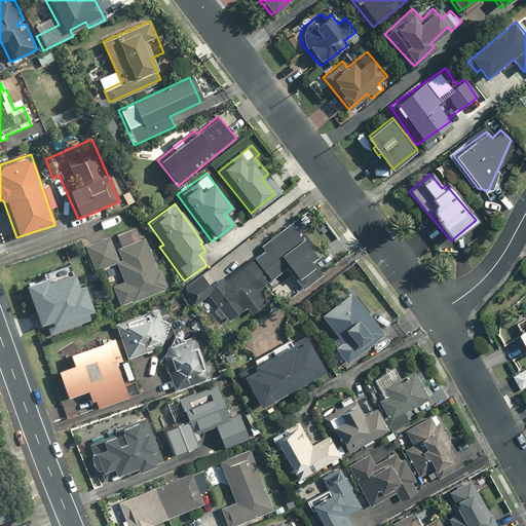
[(296,222),(211,286),(201,274),(183,289),(195,305),(205,297),(225,323),(245,307),(251,315),(268,302),(259,289),(288,266),(298,279),(312,267),(307,261),(316,254),(303,237),(300,240),(295,233),(301,229),(296,222)]
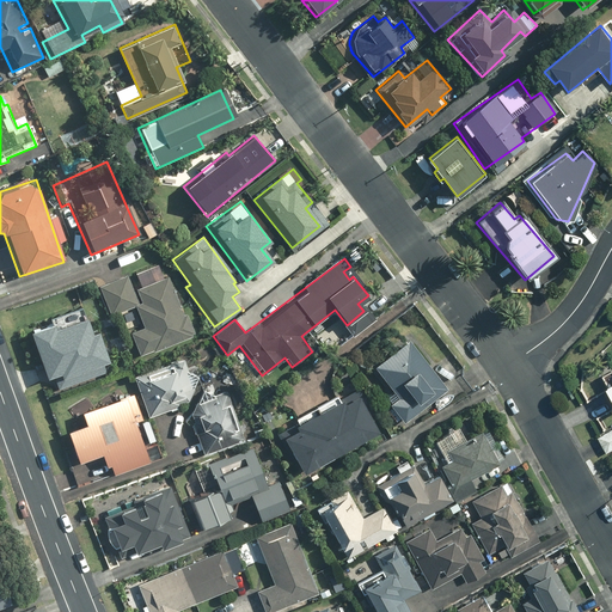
[(183,316),(167,276),(135,289),(128,271),(96,285),(108,314),(132,304),(142,329),(130,334),(141,357),(195,336),(187,314),(183,316)]
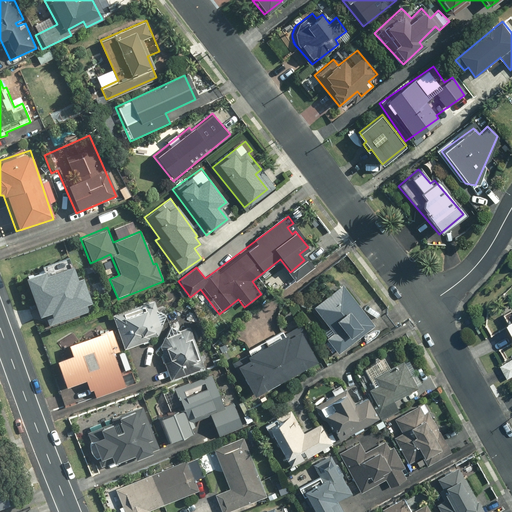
[(46,291),(51,290),(60,317),(87,309),(79,282),(81,282),(76,267),(71,269),(69,263),(40,272),(46,291)]
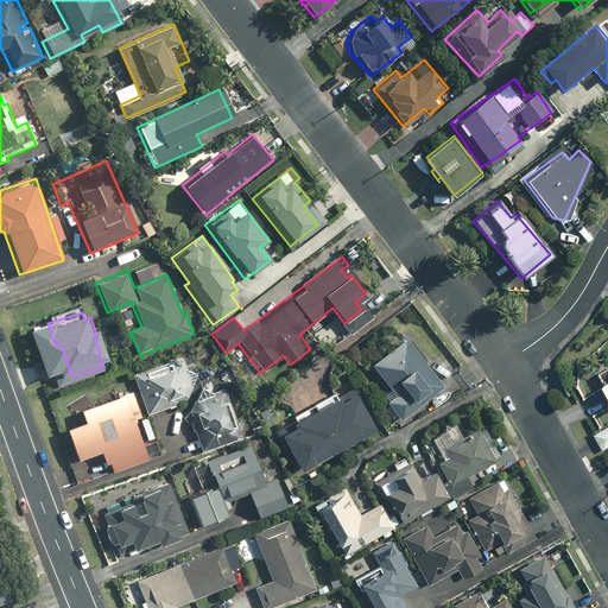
[(445,386),(409,336),(356,377),(393,425),(445,386)]
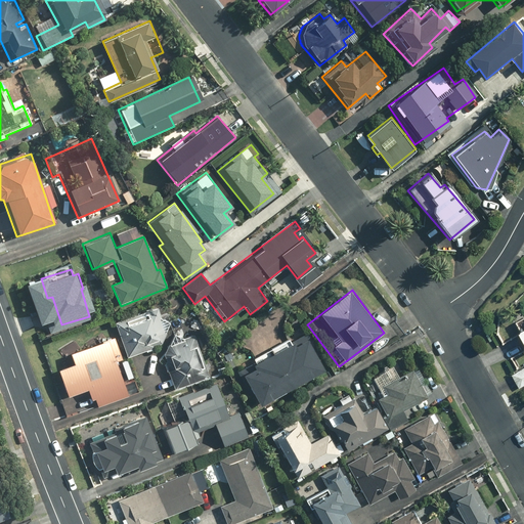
[(160,317),(158,307),(114,323),(126,357),(155,347),(153,343),(163,339),(173,315),(160,317)]
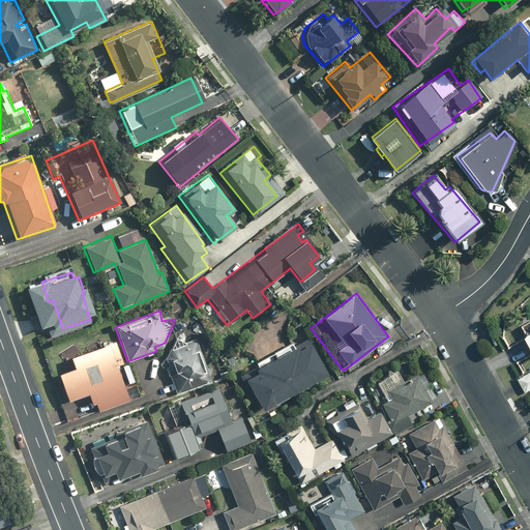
[(529,349),(529,317),(517,325),(529,349)]
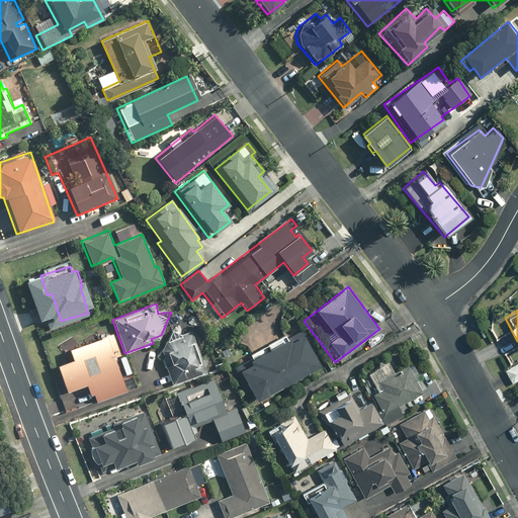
[(207,372),(192,331),(157,344),(172,385),(207,372)]
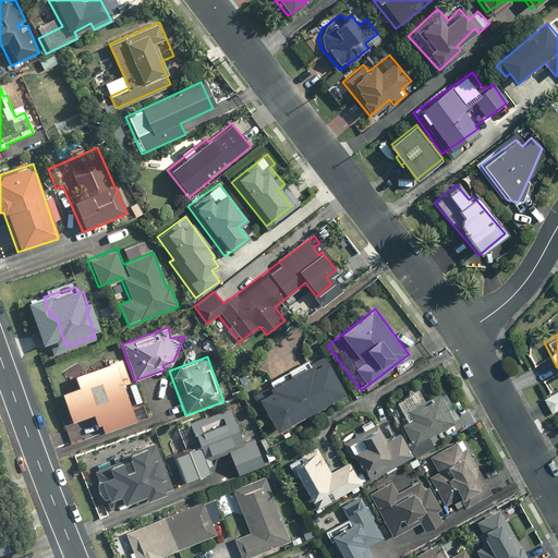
[(347,393),(327,356),(245,399),(265,436),(347,393)]
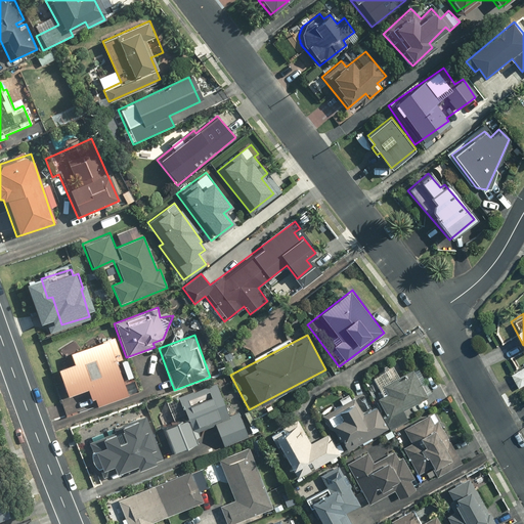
[(122,361),(113,337),(69,354),(72,364),(53,372),(63,397),(84,390),(88,401),(92,399),(96,409),(128,397),(115,363),(122,361)]
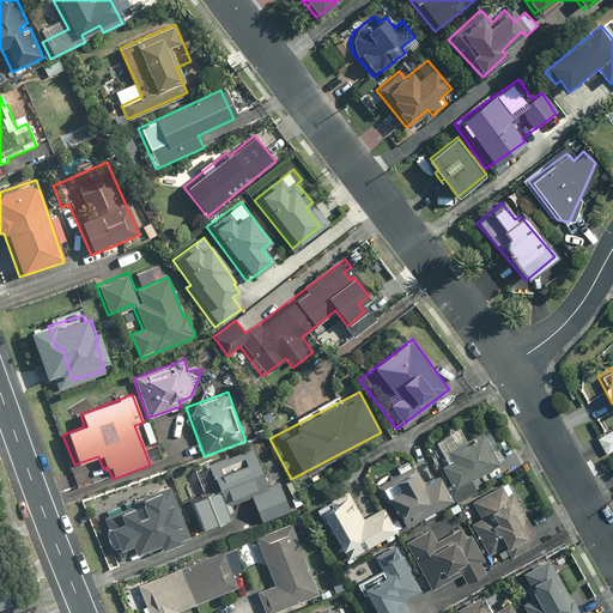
[(436,471),(453,507),(479,493),(472,480),(499,467),(498,463),(503,461),(486,428),(473,435),(465,420),(426,438),(441,468),(436,471)]
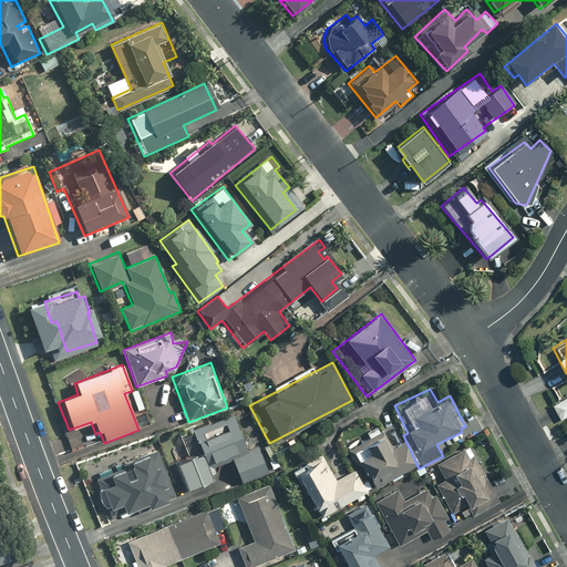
[(563,421),(566,419),(566,398),(554,405),(563,421)]
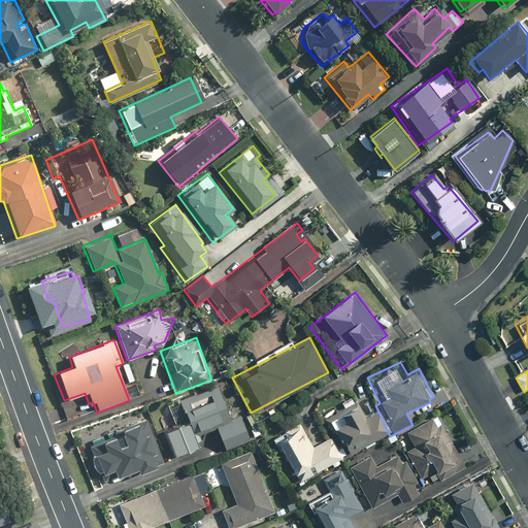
[(229,420),(218,386),(177,399),(186,422),(160,430),(169,458),(197,449),(193,436),(216,429),(223,451),(250,441),(241,416),(229,420)]
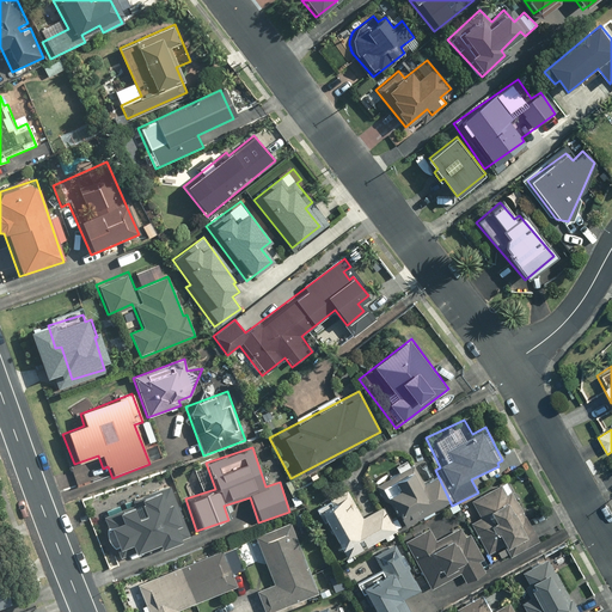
[(452,506),(435,470),(422,476),(415,460),(374,481),(399,532),(452,506)]
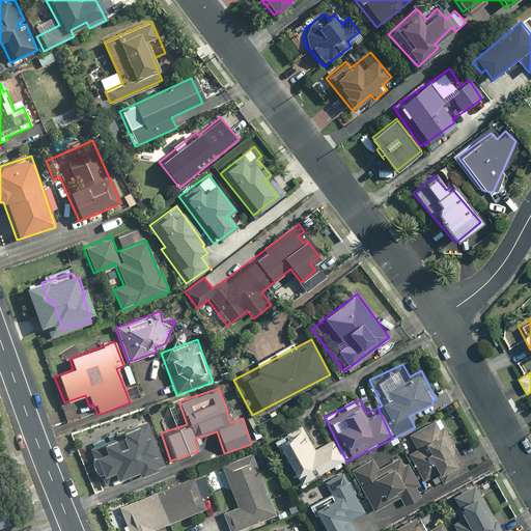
[(468,472),(440,419),(408,436),(414,449),(408,453),(422,480),(428,477),(436,490),(468,472)]
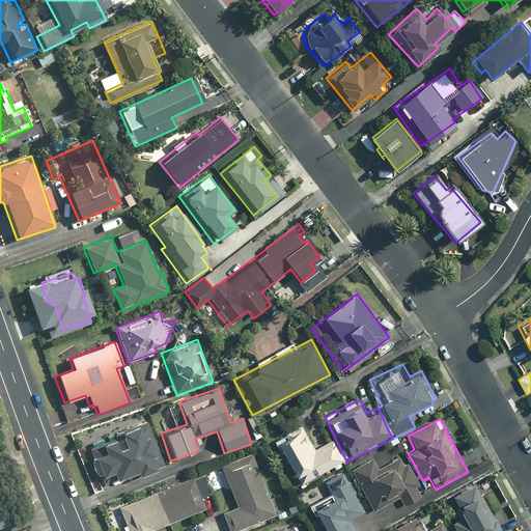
[(150,431),(145,420),(109,435),(111,440),(87,449),(98,476),(111,471),(114,479),(135,471),(137,477),(156,470),(151,457),(156,455),(146,434),(150,431)]
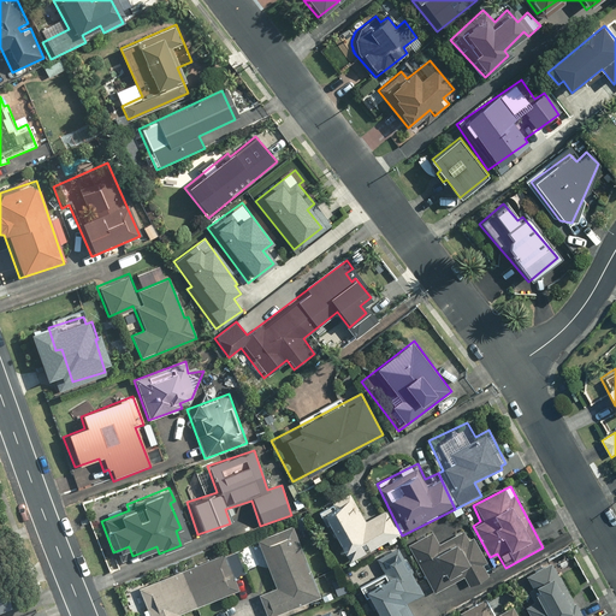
[(348,496),(318,515),(348,564),(398,533),(384,509),(363,521),(348,496)]
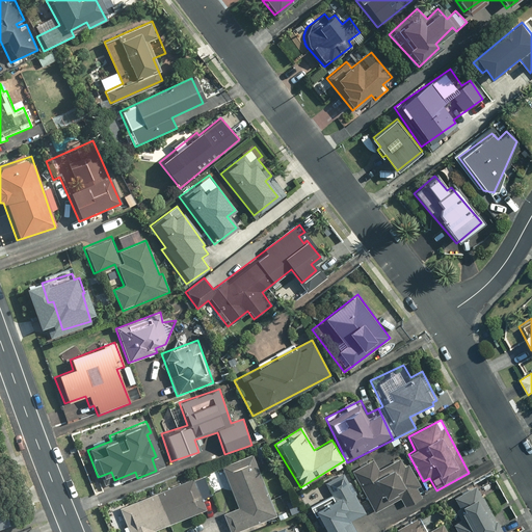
[(250,452),(220,466),(239,509),(223,515),(230,531),(233,531),(276,514),(250,452)]
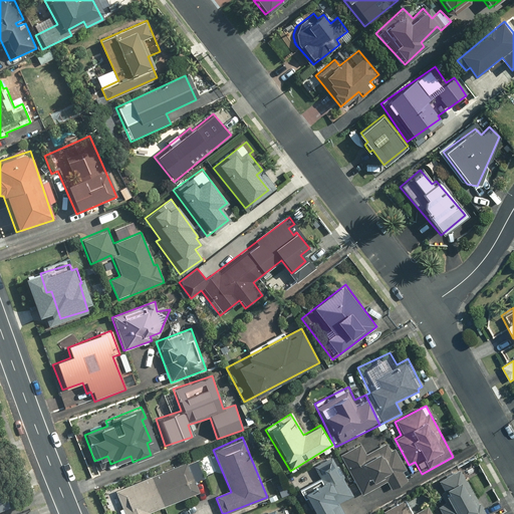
[(359,443),(338,455),(362,496),(384,484),(388,490),(408,479),(402,469),(405,468),(389,440),(364,453),(359,443)]
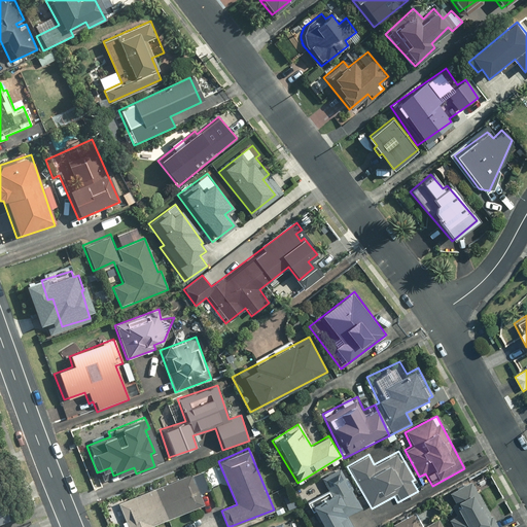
[(361,511),(341,467),(318,478),(325,492),(310,499),(322,526),(342,526),(340,521),(361,511)]
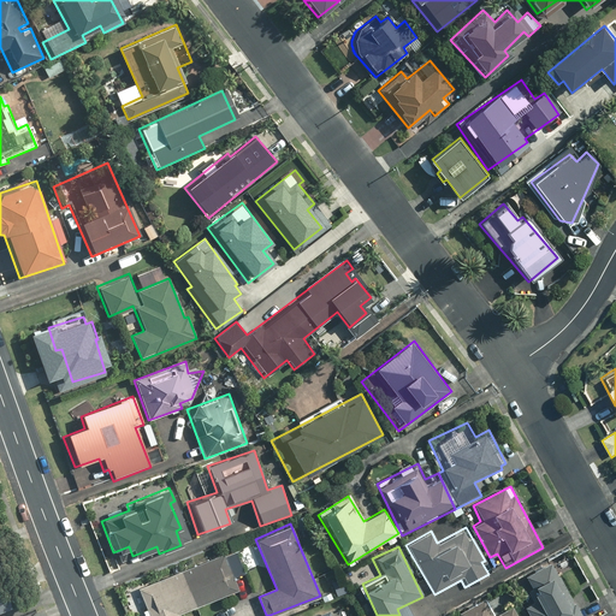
[(242,556),(240,550),(136,590),(146,615),(179,615),(241,592),(236,578),(256,569),(250,554),(242,556)]
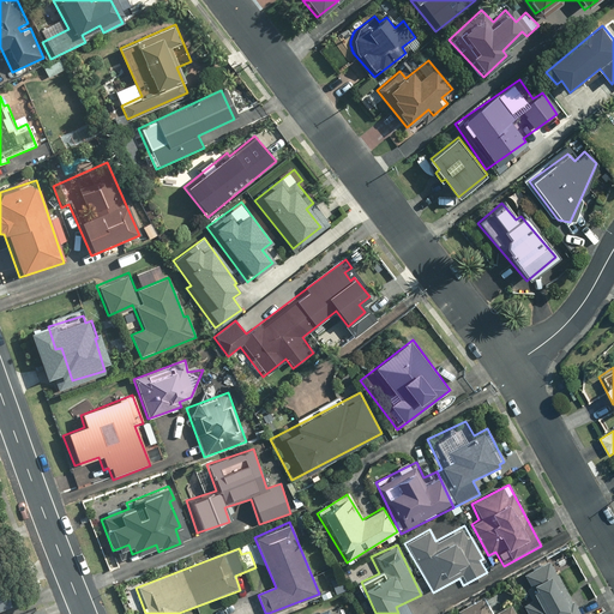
[(581,613),(546,559),(519,576),(534,599),(521,607),(524,613),(581,613)]
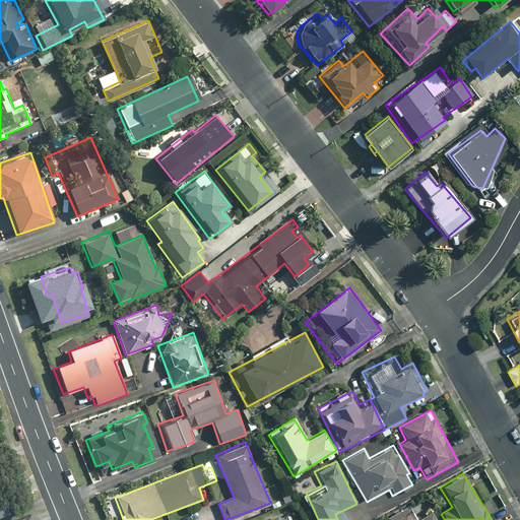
[(414,519),(407,505),(385,517),(386,519),(435,519),(432,514),(419,519),(414,519)]
